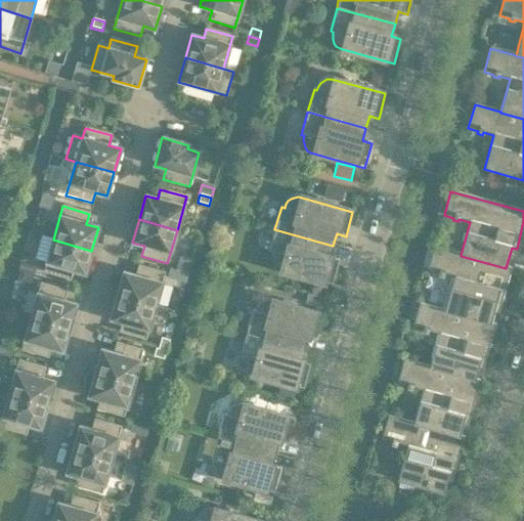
[(333,246),(274,229),(268,253),(271,253),(270,257),(271,261),(272,265),(274,268),(277,270),(281,271),(332,286),(339,261),(330,258),(333,246)]
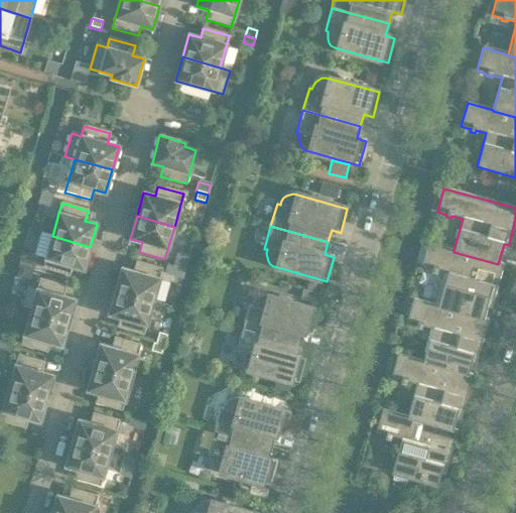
[(84,270),(90,247),(52,236),(43,269),(69,276),(72,267),(84,270)]
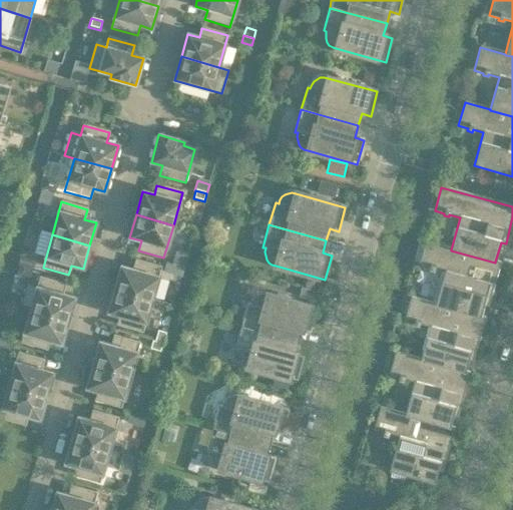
[(495,263),(451,250),(451,249),(426,242),(419,266),(429,269),(428,271),(433,272),(434,270),(444,273),(436,305),(435,306),(480,318),(480,317),(485,298),(490,299),(500,264),(495,262),(495,263)]
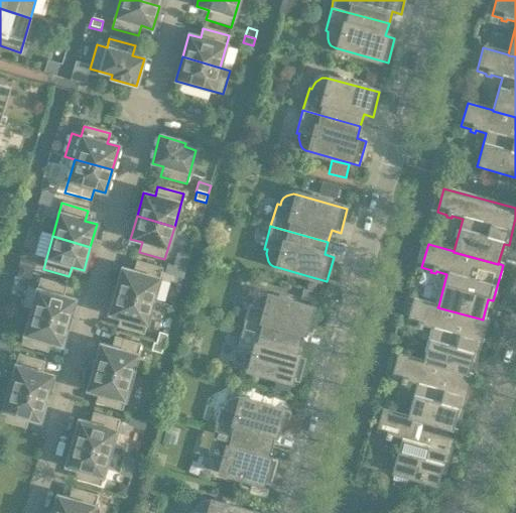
[(162,269),(136,262),(133,272),(122,268),(115,291),(152,302),(162,269)]
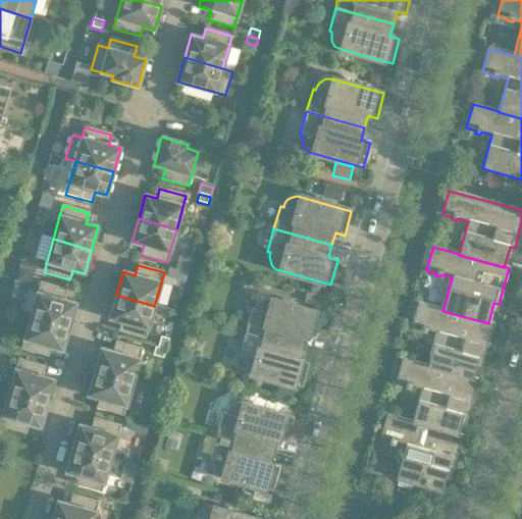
[(33,276),(20,272),(17,281),(31,286),(33,276)]
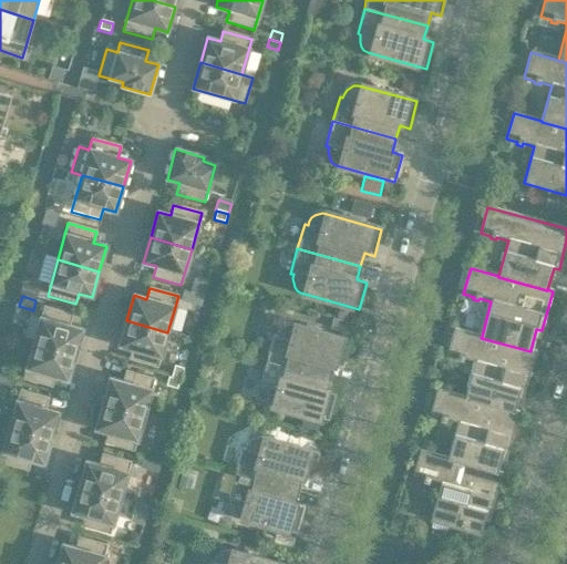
[(195,296),(192,307),(198,309),(202,298),(195,296)]
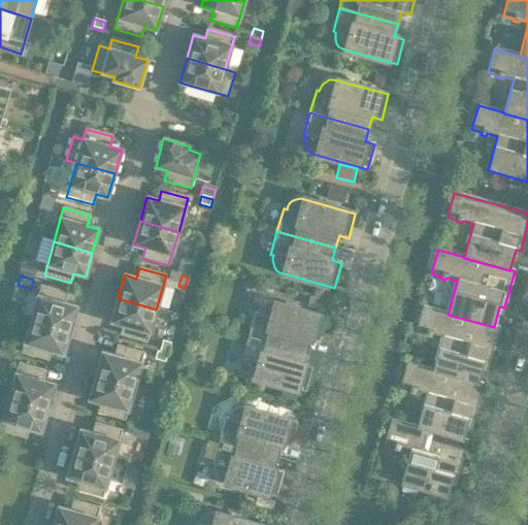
[(64,304),(67,294),(40,287),(38,297),(31,320),(69,331),(76,307),(64,304)]
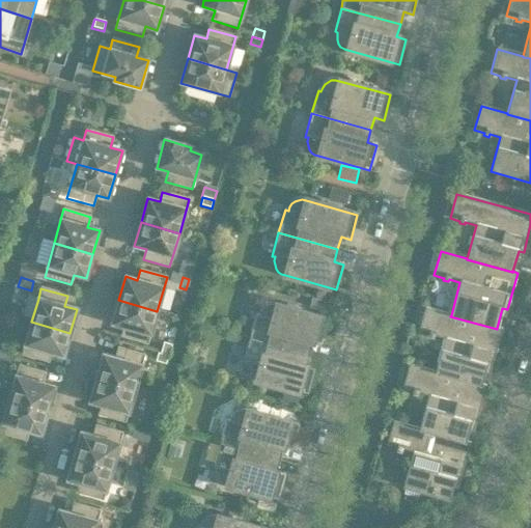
[(327,314),(330,304),(312,299),(309,309),(327,314)]
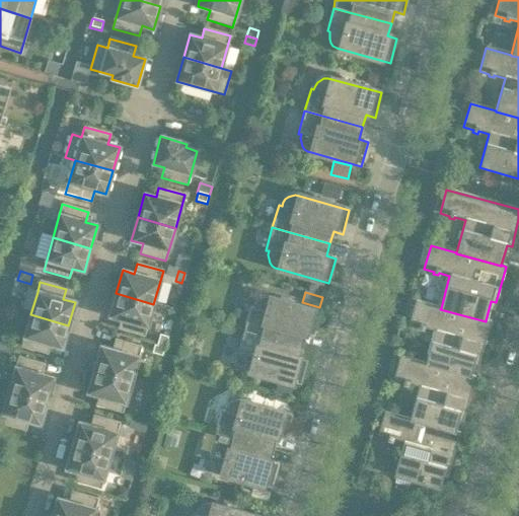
[(144,338),(153,304),(116,293),(109,316),(121,320),(118,329),(144,338)]
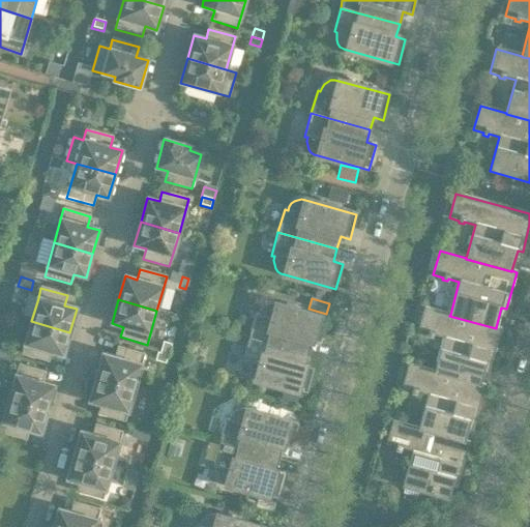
[(255,315),(248,338),(307,354),(311,342),(320,345),(327,319),(276,305),(272,304),(268,304),(265,306),(262,309),(259,312),(258,316),(255,315)]
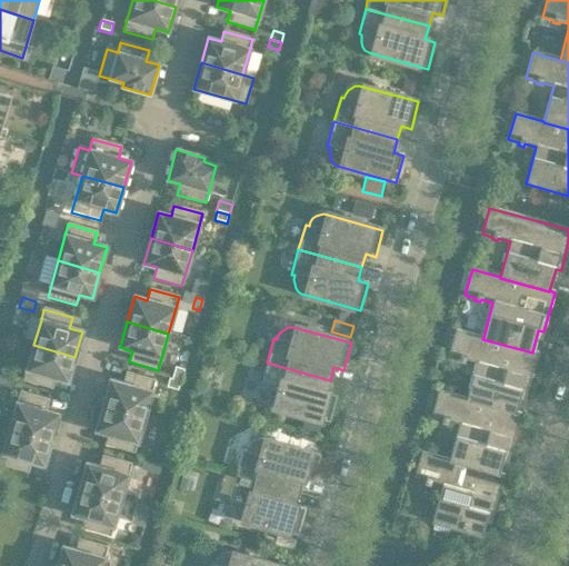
[(482,339),(483,338),(456,330),(448,356),(459,359),(458,361),(463,363),(465,360),(476,364),(466,399),(466,400),(515,414),(516,413),(521,391),(527,393),(538,354),(532,351),(532,353),(482,339)]
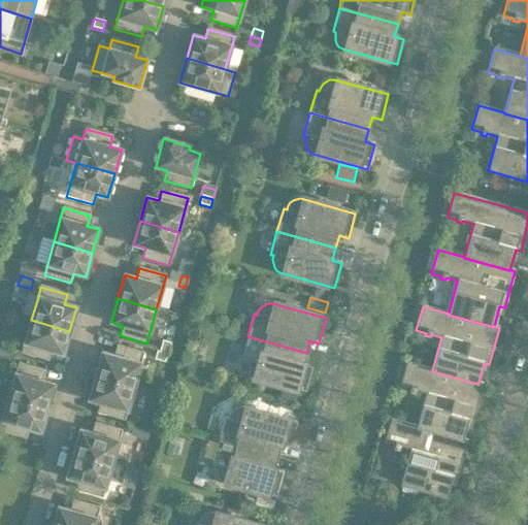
[(63,355),(69,331),(31,320),(22,354),(48,361),(51,351),(63,355)]
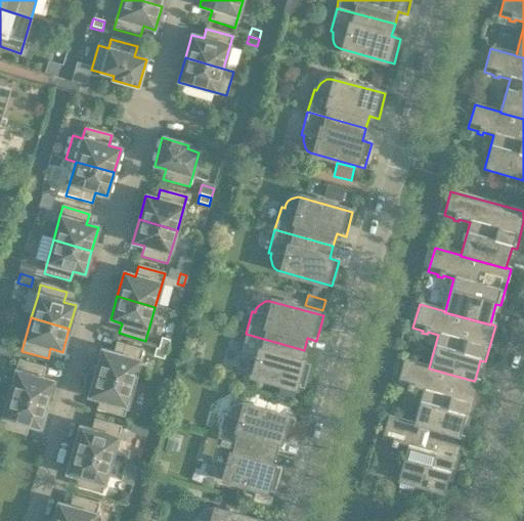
[(304,350),(246,334),(239,356),(243,357),(242,361),(242,365),(244,368),(246,372),(249,374),(253,376),(303,390),(310,364),(301,362),(304,350)]
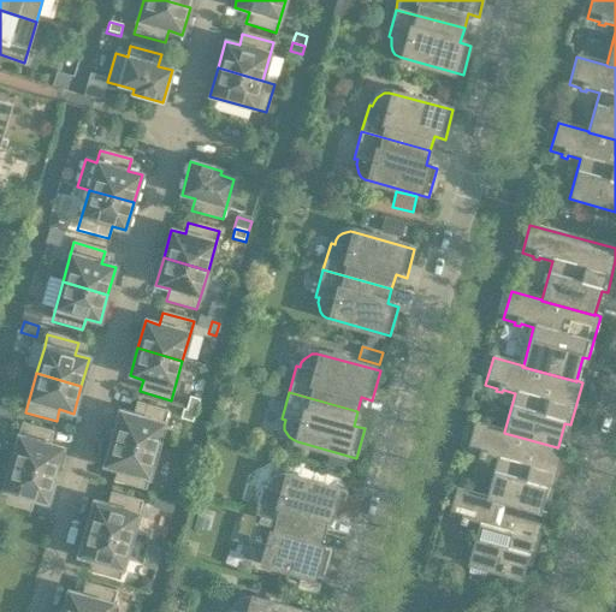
[(185,410),(196,413),(200,400),(189,398),(185,410)]
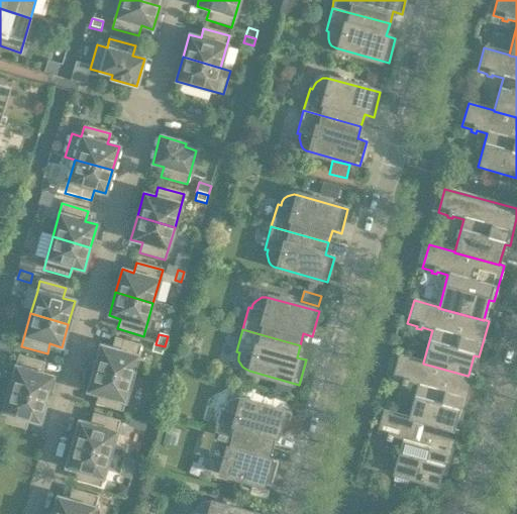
[(140,346),(114,338),(112,348),(100,345),(94,369),(131,379),(140,346)]
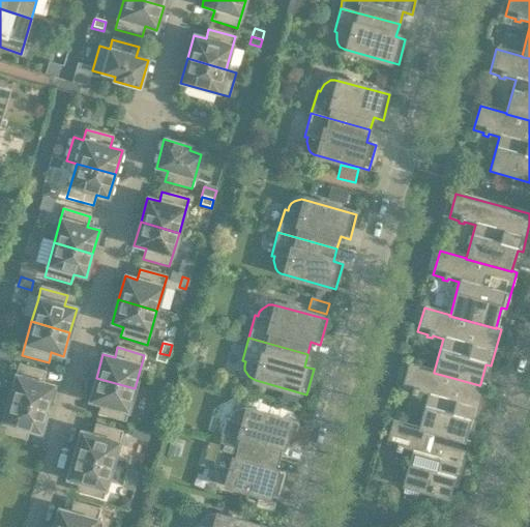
[(155,362),(166,366),(169,356),(157,353),(155,362)]
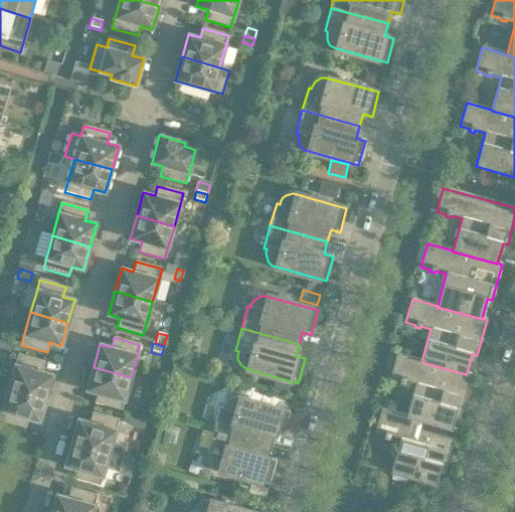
[(466,374),(421,362),(421,361),(396,354),(390,377),(399,380),(399,382),(404,383),(404,381),(415,384),(406,416),(406,417),(451,430),(451,429),(457,409),(462,410),(471,375),(467,373),(466,374)]
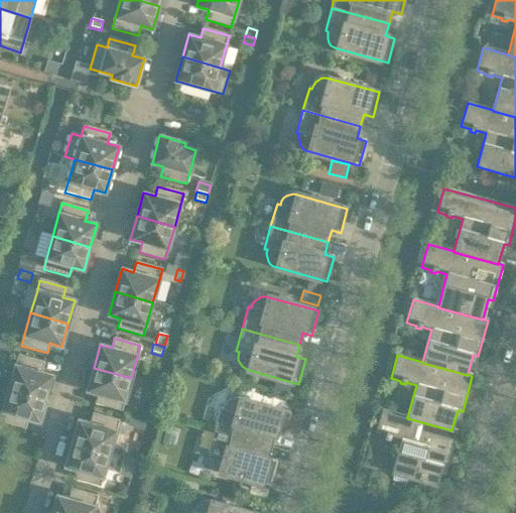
[(41,373),(44,363),(18,356),(9,388),(46,399),(52,376),(41,373)]
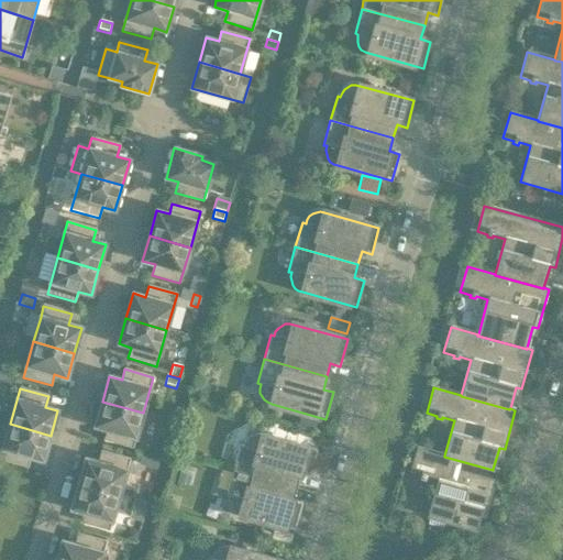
[(132,449),(143,413),(102,402),(95,427),(107,430),(105,441),(132,449)]
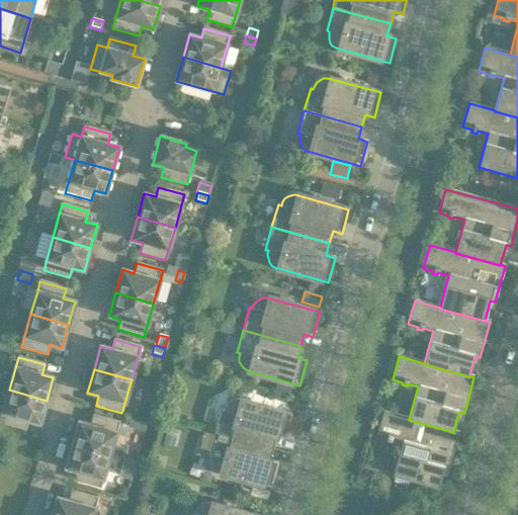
[(39,424),(47,401),(9,390),(0,420),(0,423),(25,430),(28,421),(39,424)]
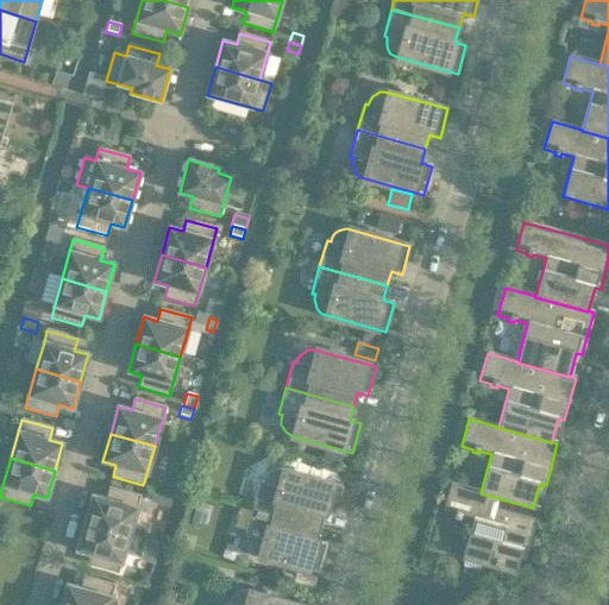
[(259,483),(252,509),(320,528),(324,514),(334,516),(343,487),(283,471),(280,471),(275,471),(270,472),(267,476),(264,479),(263,483),(259,483)]
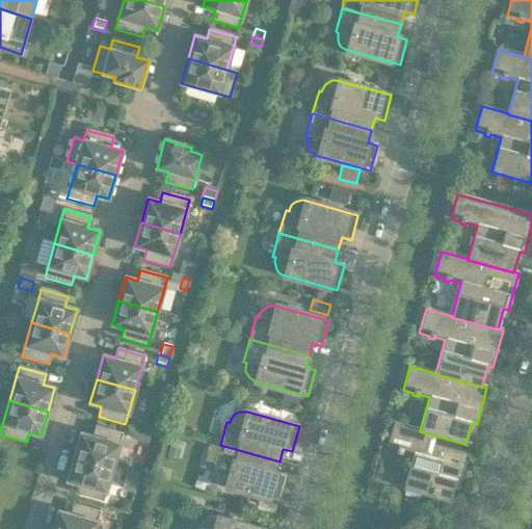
[(460,481),(471,445),(466,443),(466,444),(420,431),(420,430),(394,423),(387,447),(397,450),(396,452),(401,454),(402,451),(413,454),(403,488),(406,490),(404,496),(419,500),(420,494),(450,502),(455,480),(460,481)]
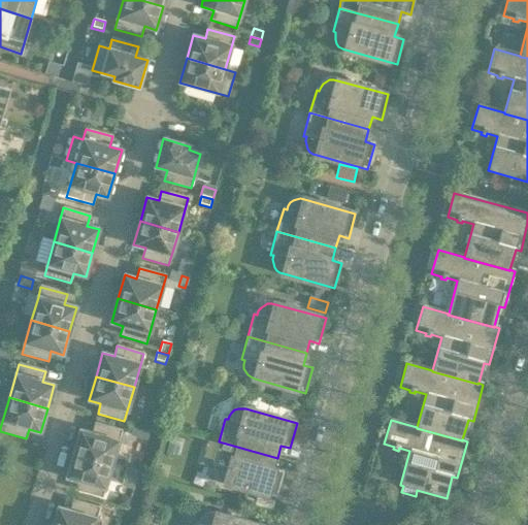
[(122,431),(95,423),(92,433),(80,430),(73,454),(111,465),(122,431)]
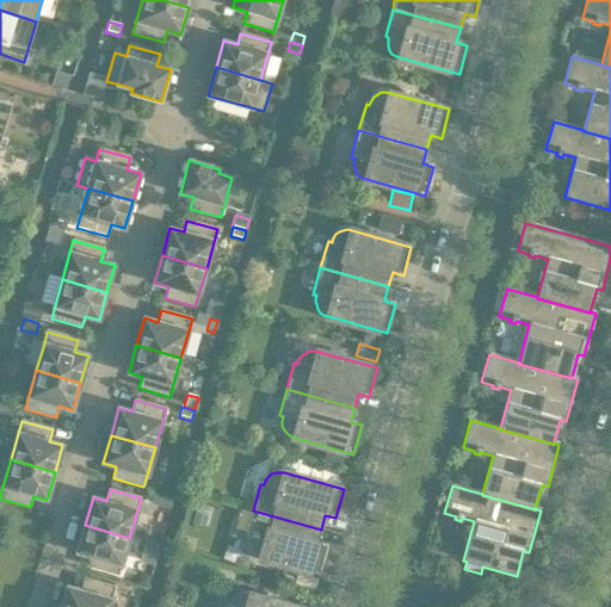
[(321,530),(253,511),(246,537),(250,538),(248,543),(248,546),(250,551),(253,555),(257,557),(260,558),(320,575),(328,546),(318,544),(321,530)]
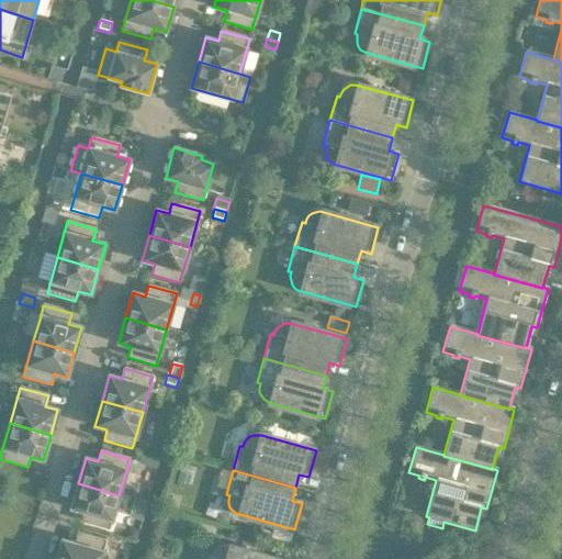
[(112,520),(119,495),(78,483),(71,509),(83,512),(80,523),(109,530),(112,520)]
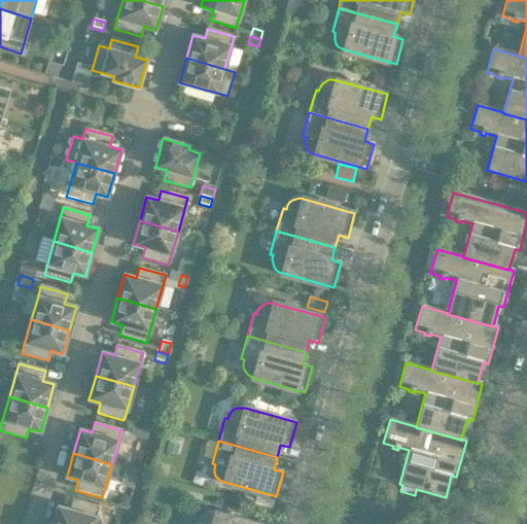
[(114,505),(124,509),(126,500),(116,497),(114,505)]
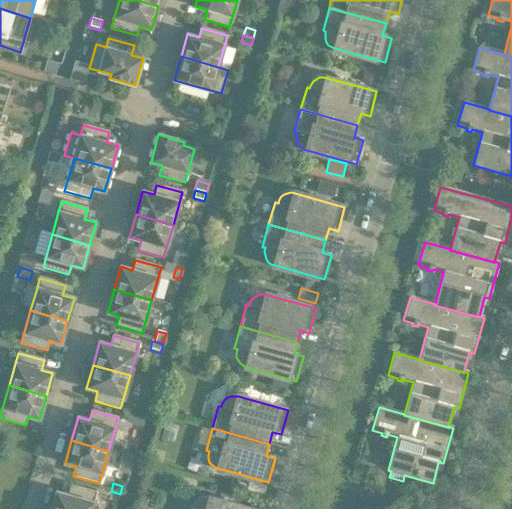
[(91,508),(96,493),(71,485),(68,495),(56,492),(51,508),(91,508)]
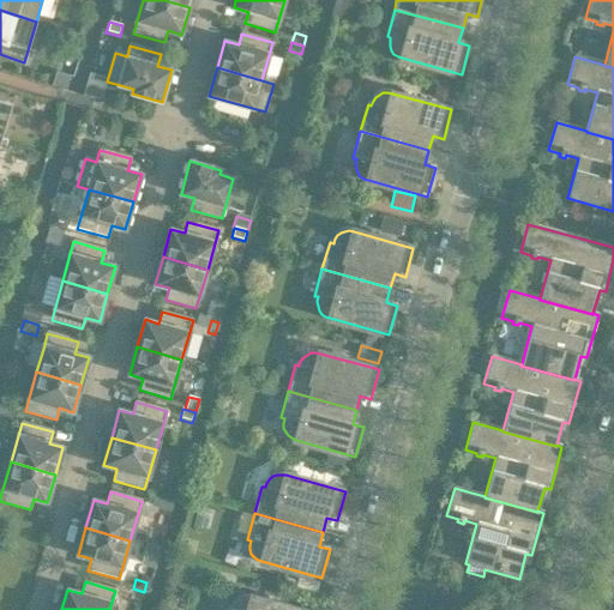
[(228,608),(228,609),(298,609),(252,597),(247,597),(244,597),(239,598),(235,601),(233,605),(232,609),(228,608)]
